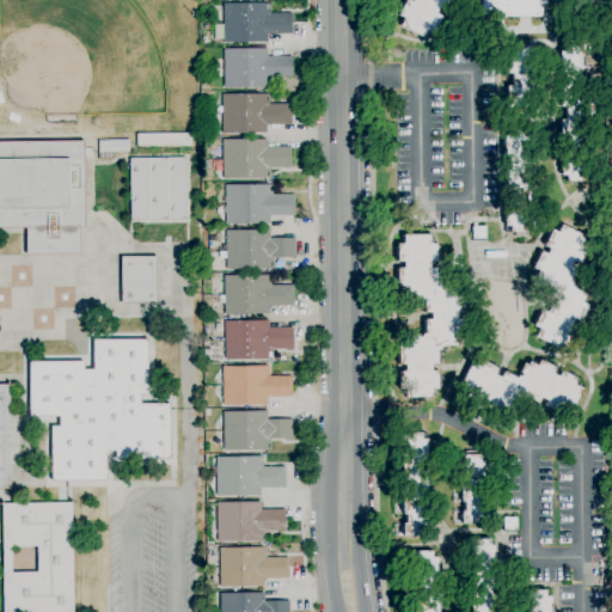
[(423,38),(399,26),(404,18),(398,16),(405,0),(408,0),(412,2),(412,0),(448,0),(444,11),(439,8),(435,13),(441,17),(433,34),(427,30),(423,38)]
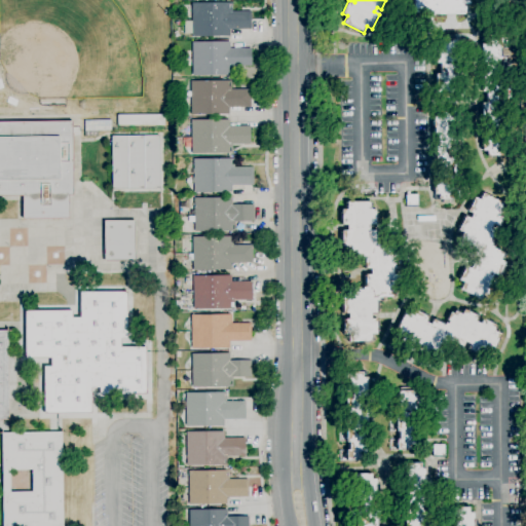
[(465,0),(465,14),(414,15),(414,0),(465,0)]
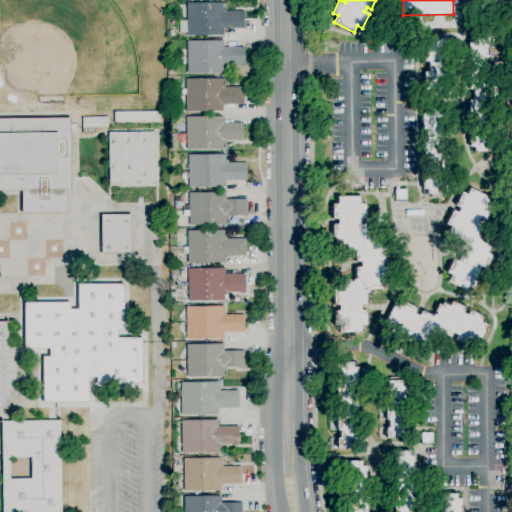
[(223,36),(187,36),(187,33),(179,33),(179,21),(186,21),(186,3),(226,3),(226,11),(244,11),(244,28),(223,29),(223,36)]
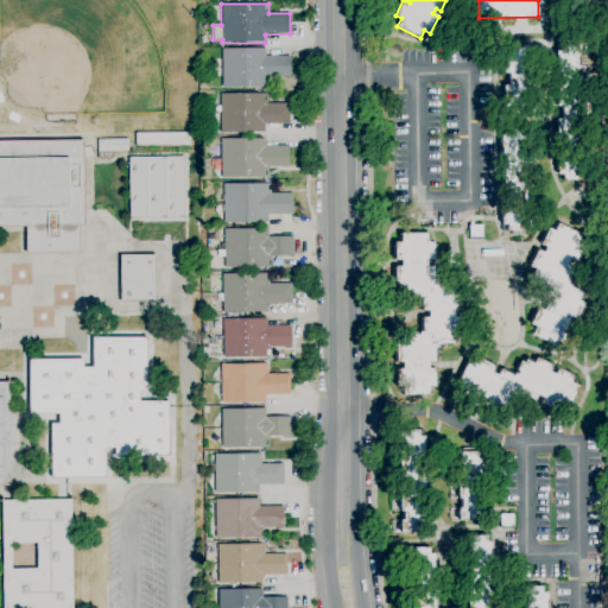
[(505,114),(504,86),(510,86),(508,74),(504,74),(502,45),(538,44),(540,113),(505,114)]
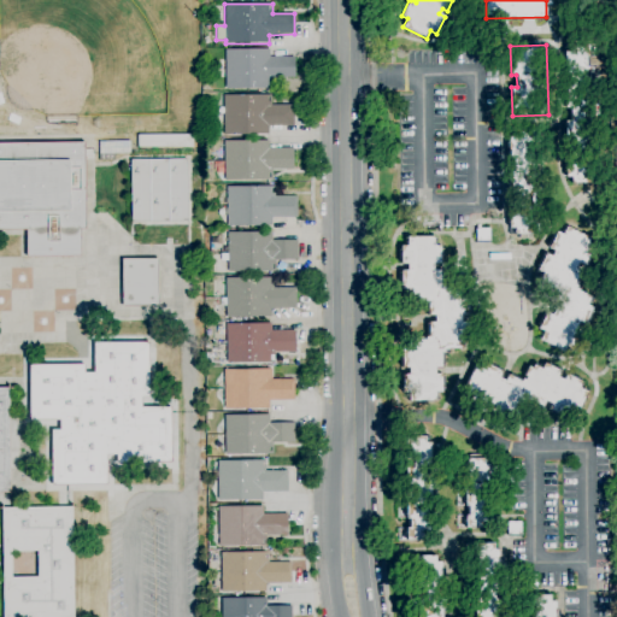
[(271,88),(225,89),(225,50),(269,50),(270,57),(294,57),(294,77),(271,78),(271,88)]
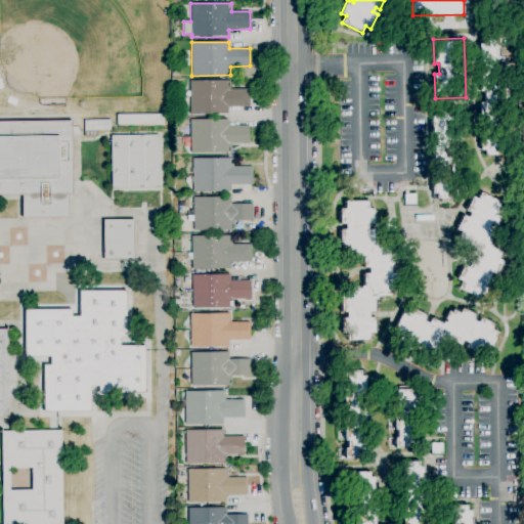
[(508,156),(485,156),(485,150),(480,150),(480,102),(484,102),(484,91),(480,91),(480,44),(507,43),(508,156)]
